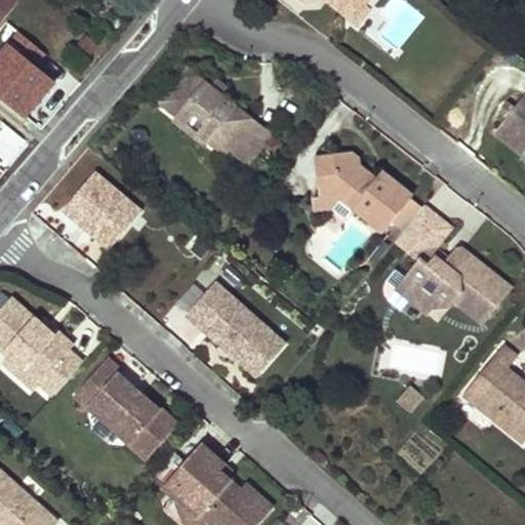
[(0,0),(0,24),(18,2),(14,0),(0,0)]
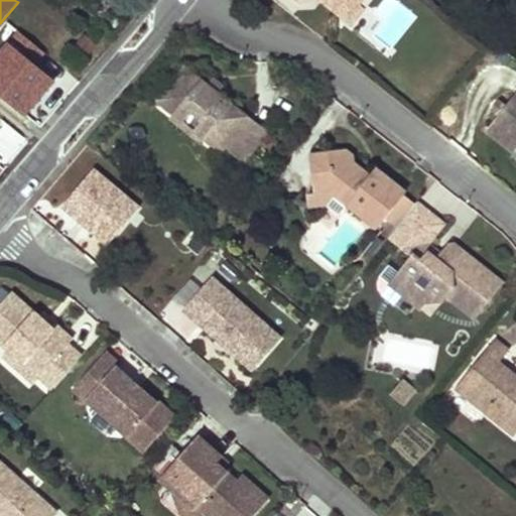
[(298,0),(302,3),(304,0),(321,0),(321,1),(341,16),(351,2),(356,6),(361,0),(298,0)]
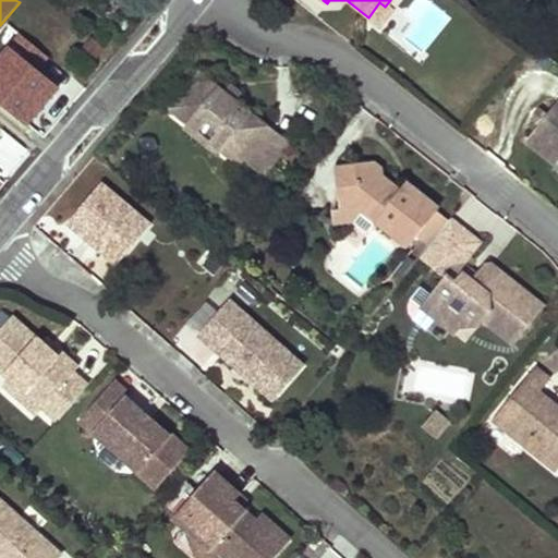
[(379,2),(368,17),(379,26),(391,12),(385,7),(379,2)]
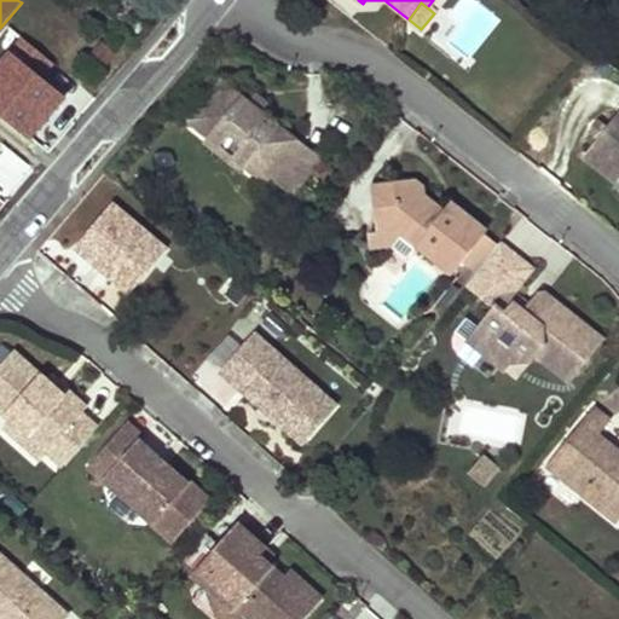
[(102,44),(91,56),(99,62),(109,48),(102,44)]
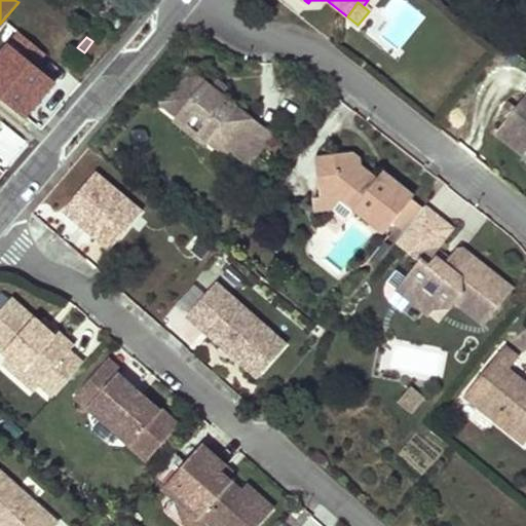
[(92,41),(84,52),(90,57),(100,46),(92,41)]
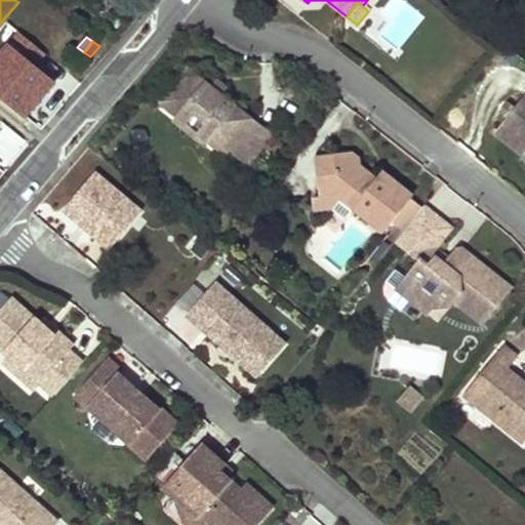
[(161,104),(167,110),(178,118),(207,140),(225,154),(228,150),(251,119),(221,95),(219,94),(216,98),(210,93),(213,89),(211,87),(188,69),(161,104)]
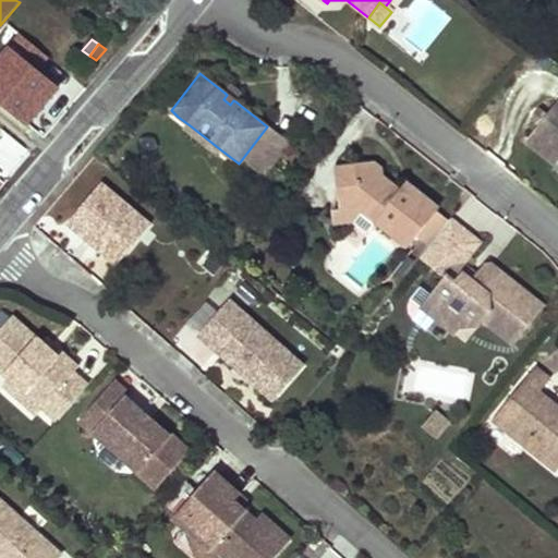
[(230,86),(225,93),(227,95),(233,100),(235,101),(241,95),(230,86)]
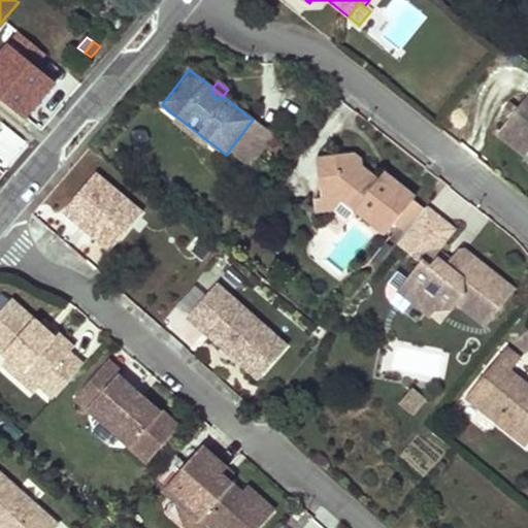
[(215,90),(211,94),(218,99),(221,95),(215,90)]
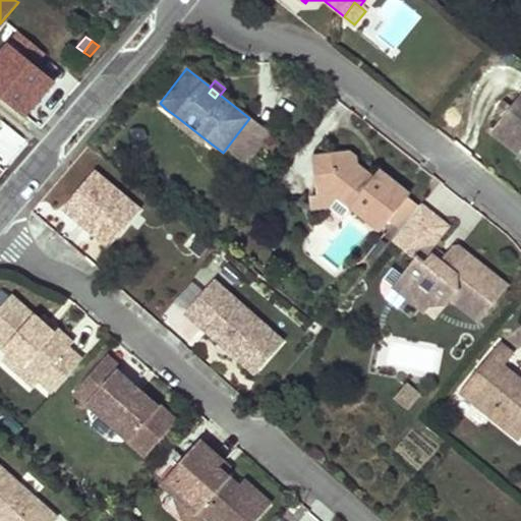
[(520,94),(491,131),(519,153),(520,150),(520,94)]
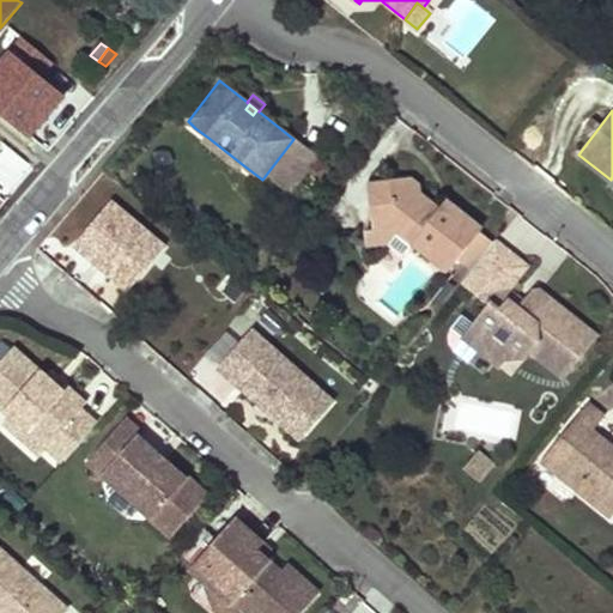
[(208,138),(204,143),(237,169),(242,164),(208,138)]
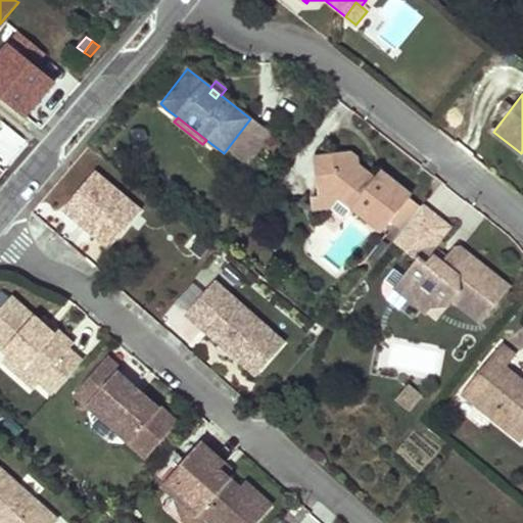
[(250,119),(227,149),(247,164),(271,135),(250,119)]
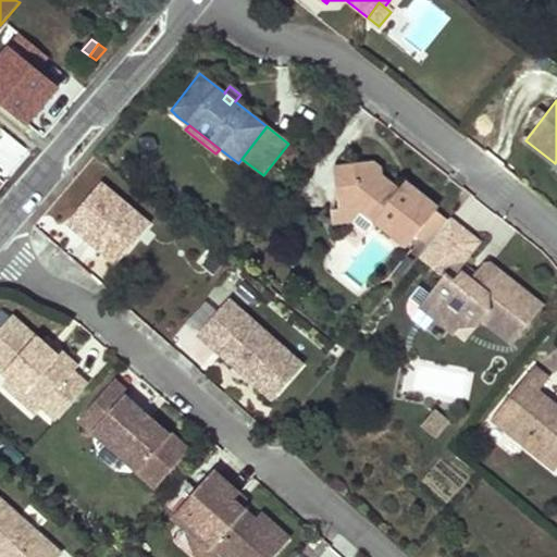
[(349,201),(361,211),(407,248),(437,209),(405,183),(396,195),(383,184),(382,172),(371,163),(335,166),(341,210),(349,201)]
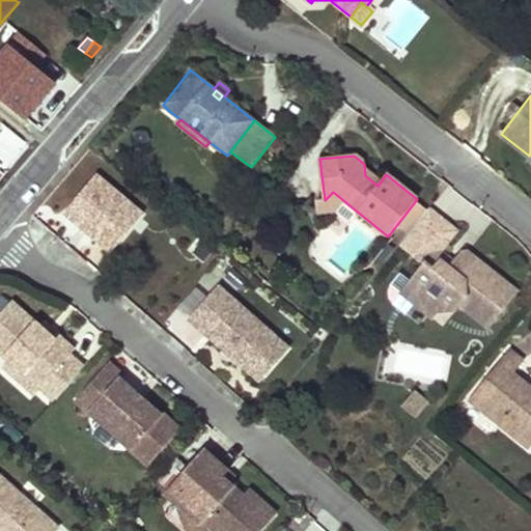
[(60,210),(109,251),(146,208),(96,166),(60,210)]
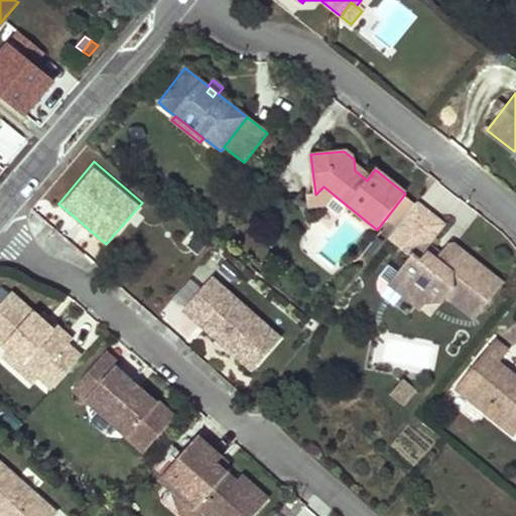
[(315,195),(307,196),(309,208),(328,206),(335,196),(324,186),(315,195)]
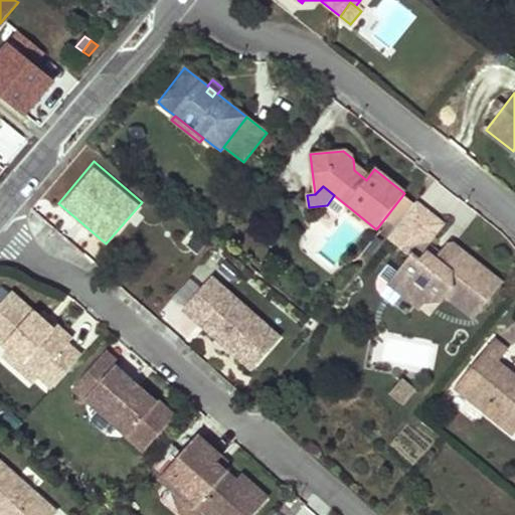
[(388,237),(412,256),(399,273),(410,282),(405,288),(423,303),(443,301),(446,296),(474,318),(501,283),(454,244),(444,252),(441,255),(437,261),(428,253),(433,248),(426,244),(443,224),(416,203),(388,237)]
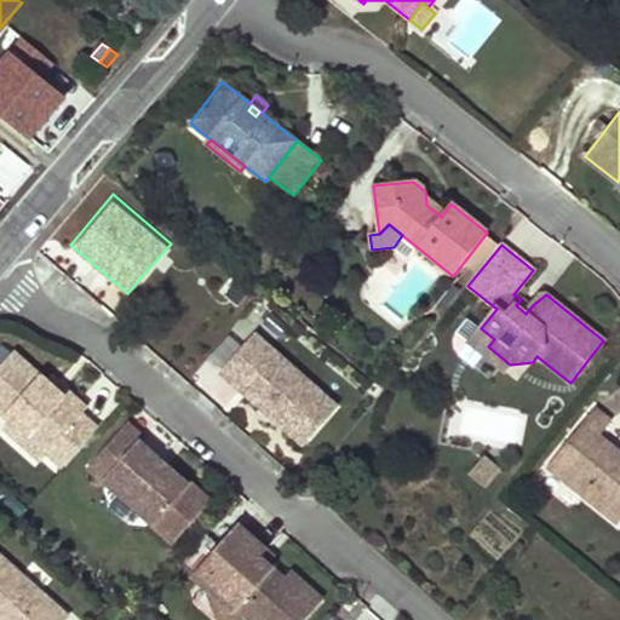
[(530,308),(521,299),(516,305),(526,314),(530,308)]
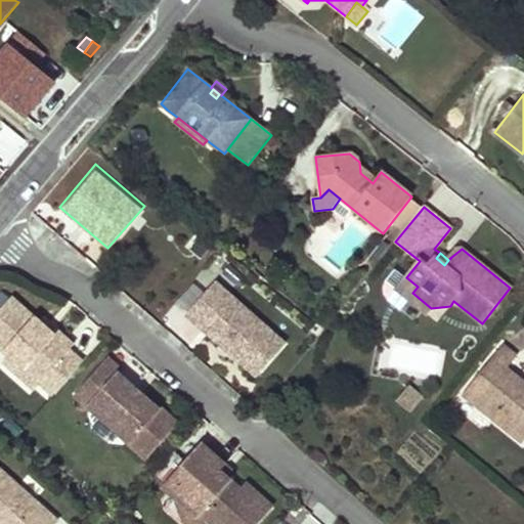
[(396,269),(384,288),(385,294),(400,309),(407,299),(426,313),(431,308),(412,293),(418,287),(406,277),(396,269)]
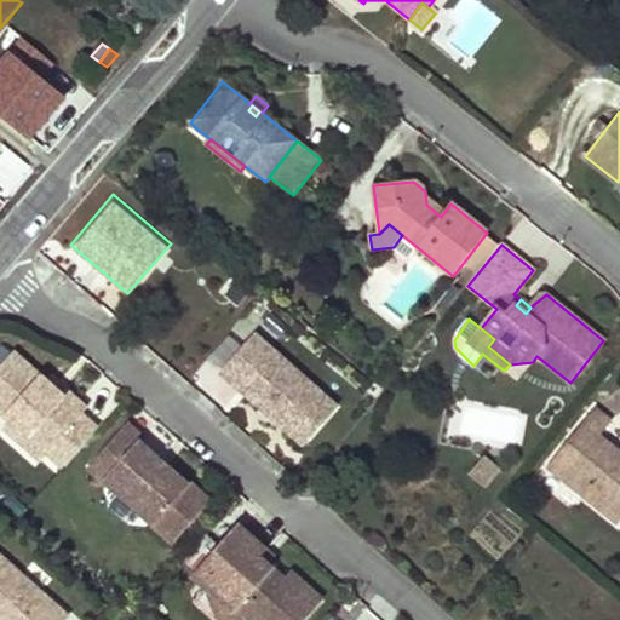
[(339,401),(257,323),(214,367),(299,446),(339,401)]
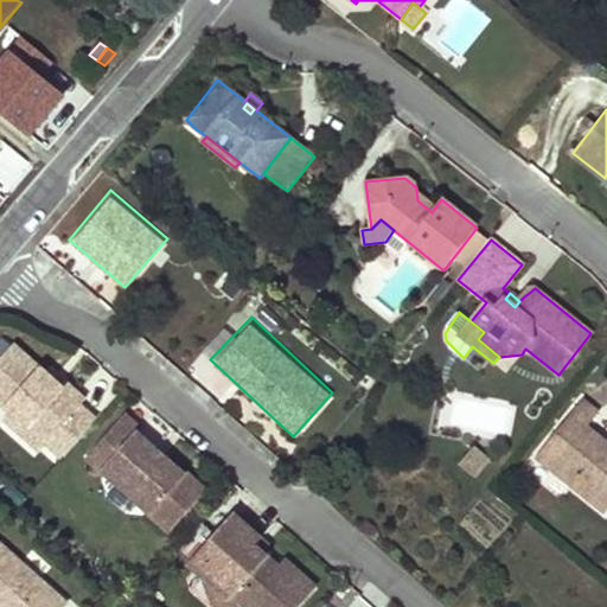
[(0,340),(0,358),(12,345),(2,338),(0,340)]
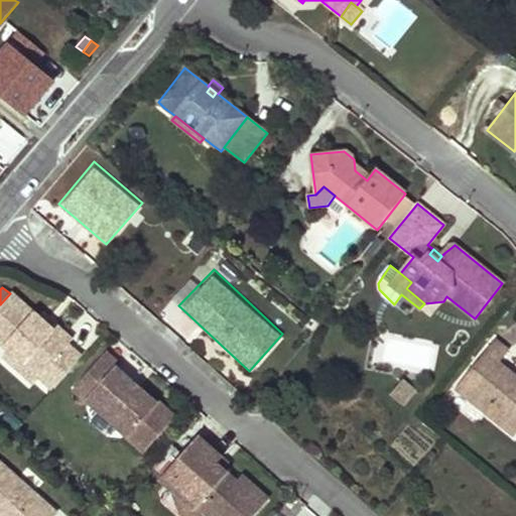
[(0,305),(0,342),(9,351),(39,377),(52,389),(81,357),(68,345),(73,340),(52,321),(47,328),(37,318),(11,293),(0,305)]
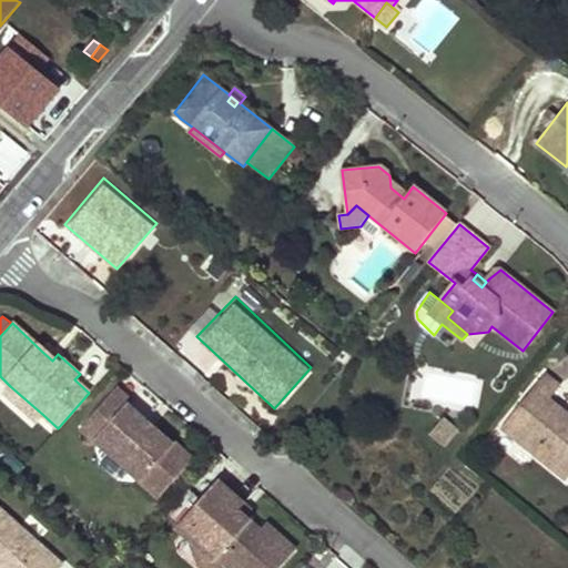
[(47,345),(41,351),(52,361),(58,354),(47,345)]
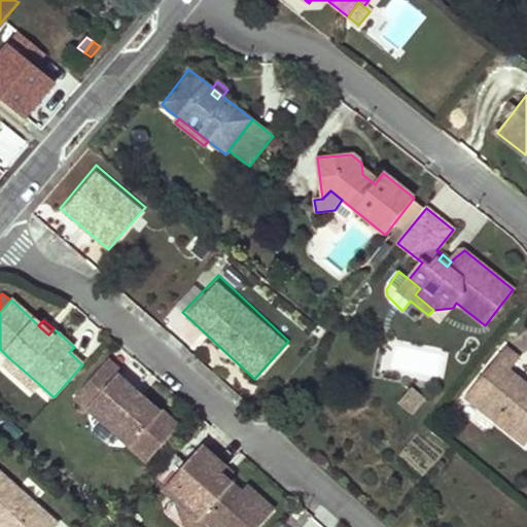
[(465,397),(525,445),(526,442),(526,385),(510,371),(519,358),(505,347),(465,397)]
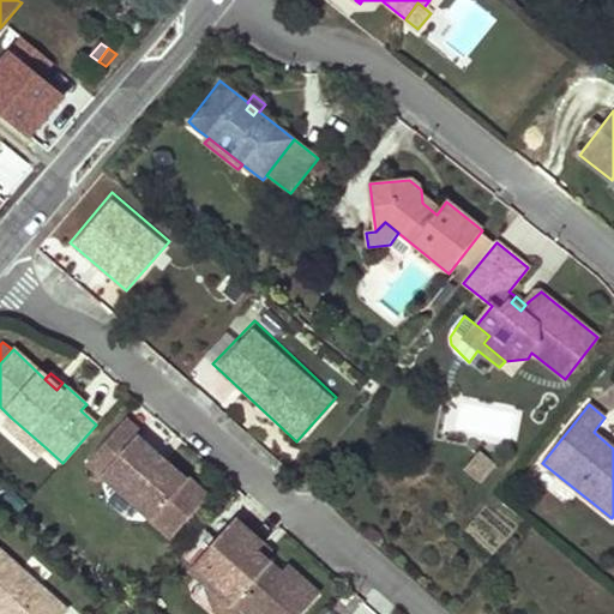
[(11,417),(5,423),(41,456),(47,449),(11,417)]
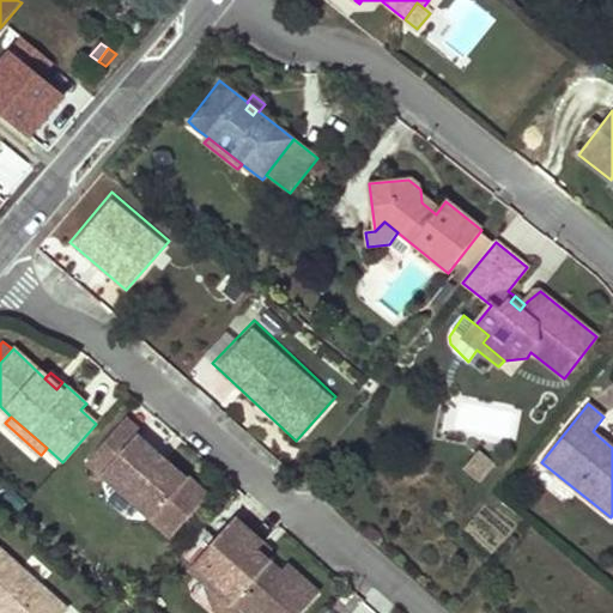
[(125,420),(117,429),(133,442),(138,437),(140,435),(125,420)]
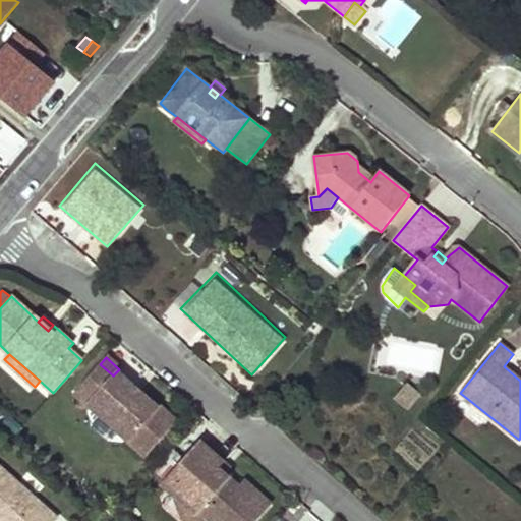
[(73,394),(87,406),(89,404),(130,440),(128,442),(145,457),(177,421),(160,406),(158,408),(155,405),(155,404),(142,393),(139,396),(131,389),(134,386),(121,374),(121,375),(117,371),(113,375),(100,364),(73,394)]
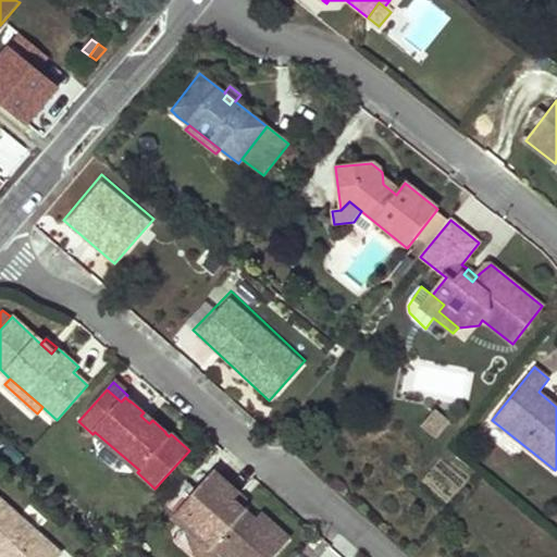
[(421,425),(436,438),(448,423),(434,411),(421,425)]
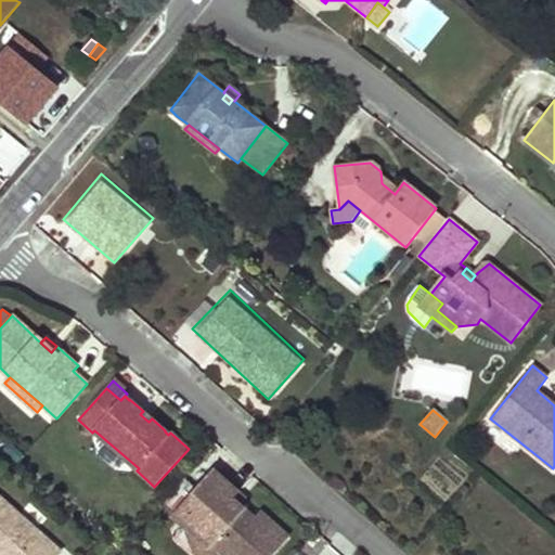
[(143,411),(140,414),(149,422),(152,418),(143,411)]
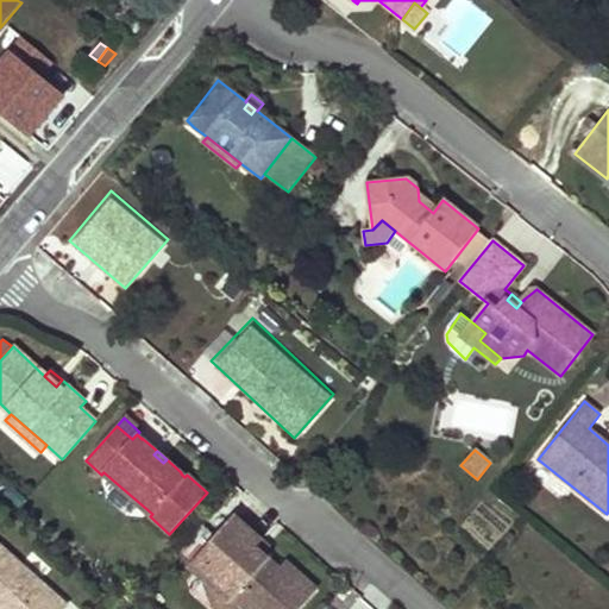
[(200,575),(238,608),(242,604),(245,608),(300,608),(318,589),(312,585),(307,582),(305,581),(299,579),(299,575),(297,572),(295,570),(293,567),(289,566),(286,566),(284,566),(280,569),(269,559),(256,547),(263,541),(233,515),(189,566),(200,575)]
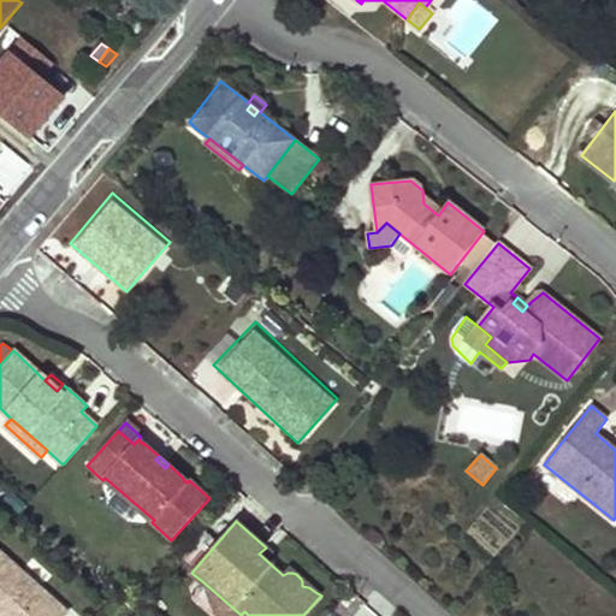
[(266,548),(259,554),(272,566),(272,552),(266,548)]
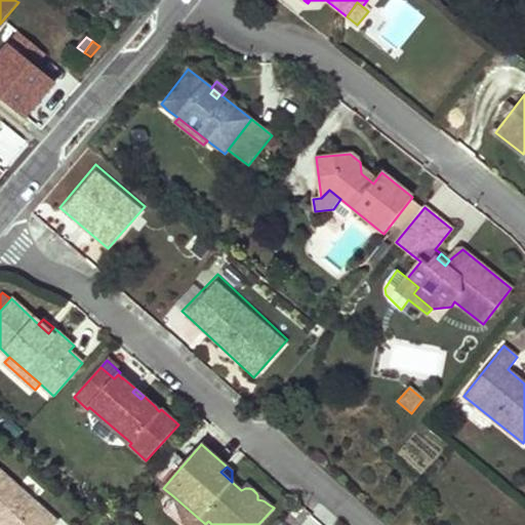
[(0,524),(55,524),(58,523),(0,470),(0,524)]
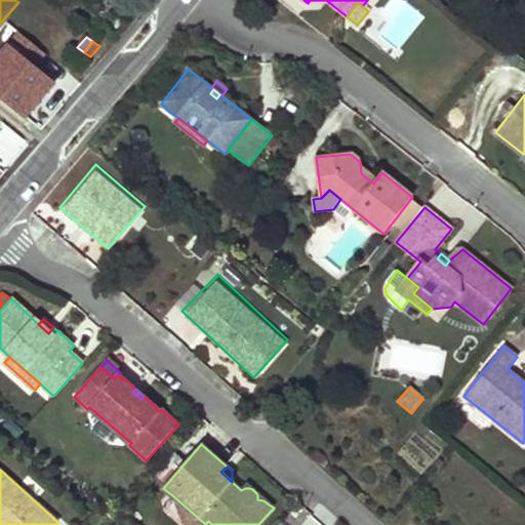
[(184,524),(204,524),(205,524),(172,495),(178,520),(184,524)]
